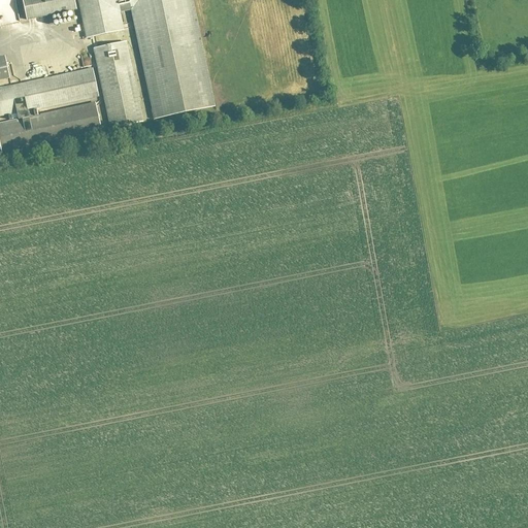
[(21,0),(26,21),(75,10),(73,0),(21,0)]
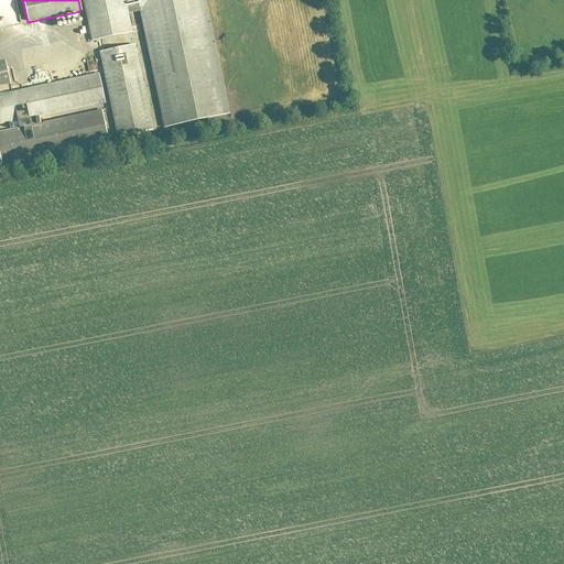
[(229,115),(204,0),(83,0),(91,42),(131,33),(128,14),(140,11),(165,128),(229,115)]
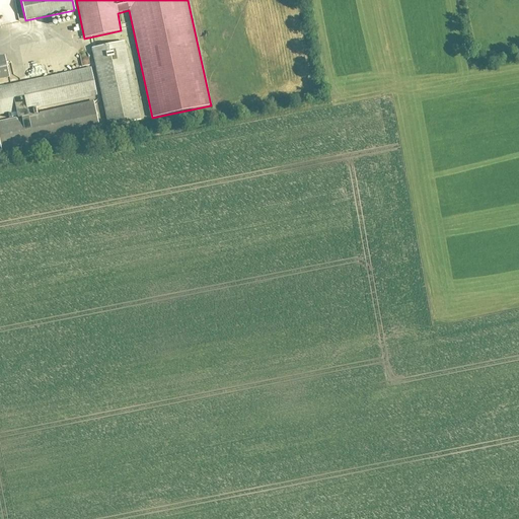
[(124,43),(91,49),(108,128),(140,121),(124,43)]
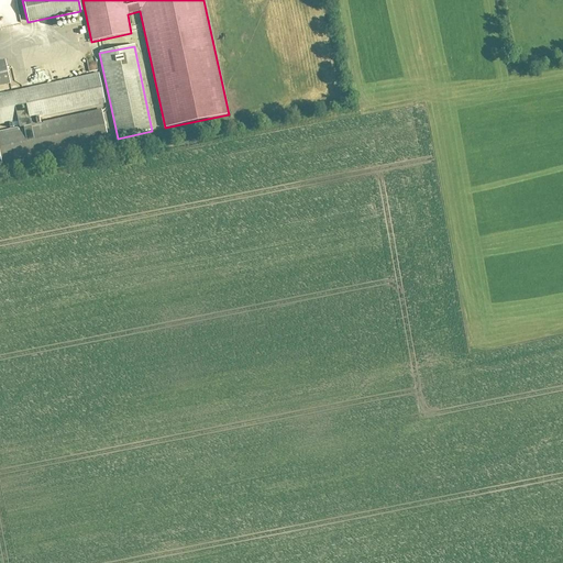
[(0,85),(10,83),(4,61),(0,61),(0,85)]
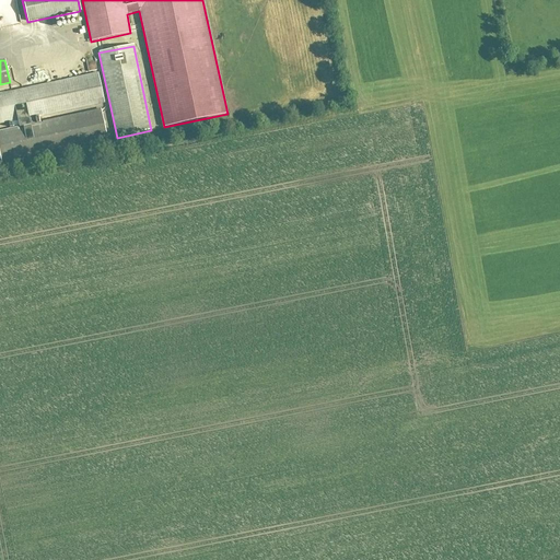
[(107,140),(101,109),(39,123),(39,119),(38,119),(37,117),(103,103),(97,74),(11,93),(11,92),(0,93),(0,123),(18,119),(18,121),(9,124),(9,127),(19,126),(19,127),(0,131),(0,159),(1,162),(107,140)]
